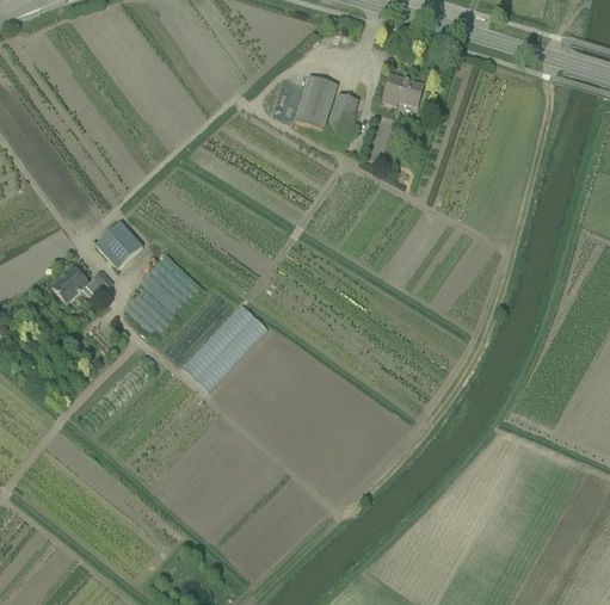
[(384,85),(380,100),(395,105),(396,100),(416,106),(423,84),(388,73),(384,85)]
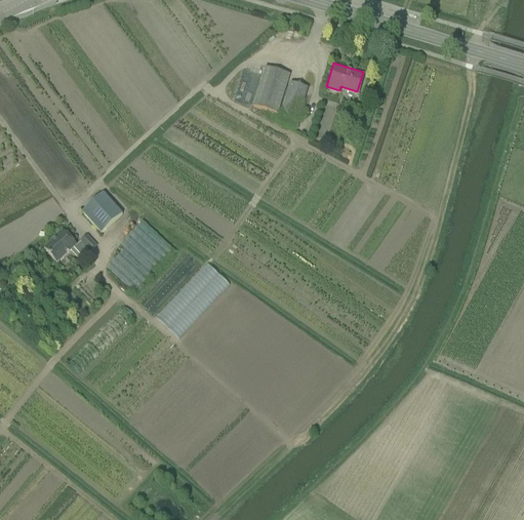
[(252,103),(275,110),(288,71),(265,64),(252,103)]
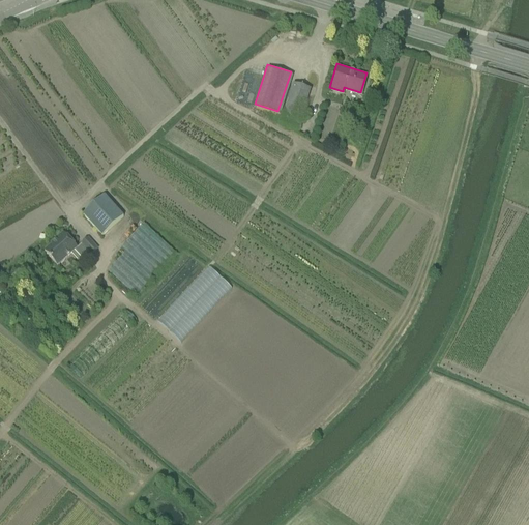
[(292,81),(281,121),(296,126),(309,85),(292,81)]
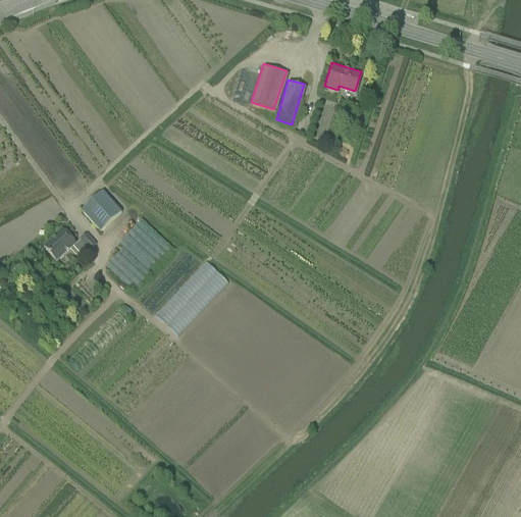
[(81,207),(99,228),(120,209),(102,189),(81,207)]
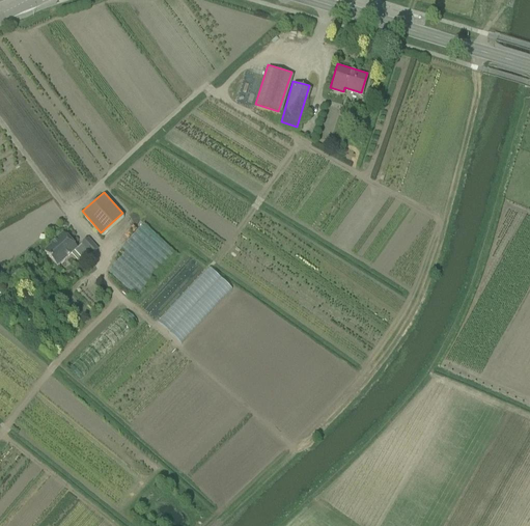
[(134,293),(174,250),(142,220),(120,244),(124,248),(117,256),(106,268),(134,293)]
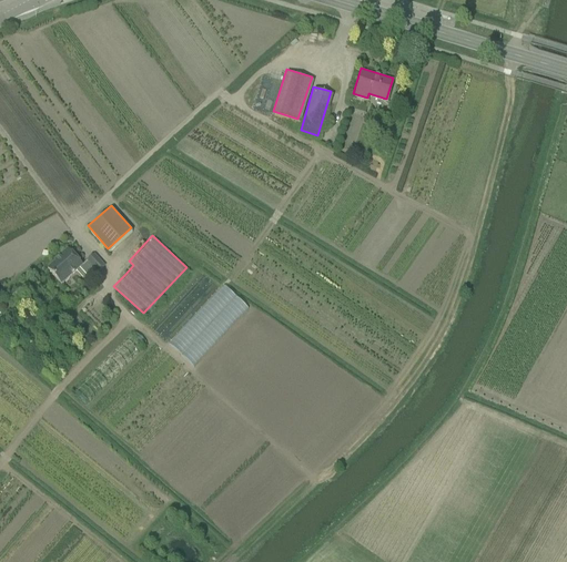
[(85,272),(88,268),(92,265),(97,268),(103,262),(93,251),(81,262),(81,261),(66,244),(52,255),(54,257),(44,265),(60,281),(78,264),(85,272)]
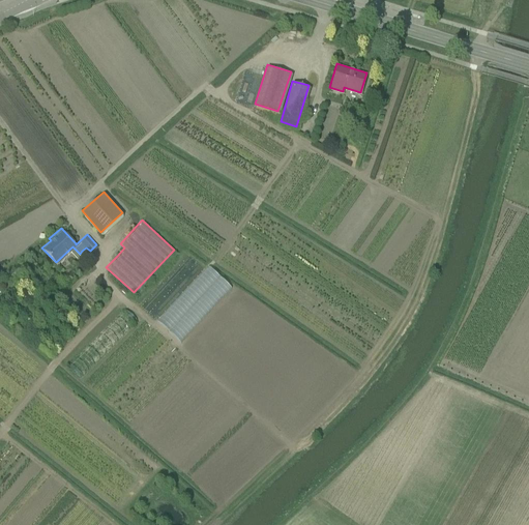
[(185,341),(236,288),(211,265),(160,318),(185,341)]
